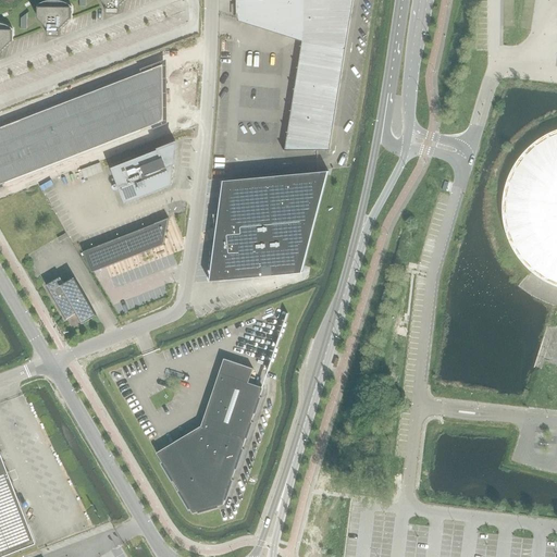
[(100,0),(107,7),(107,14),(120,14),(120,7),(125,0),(100,0)]
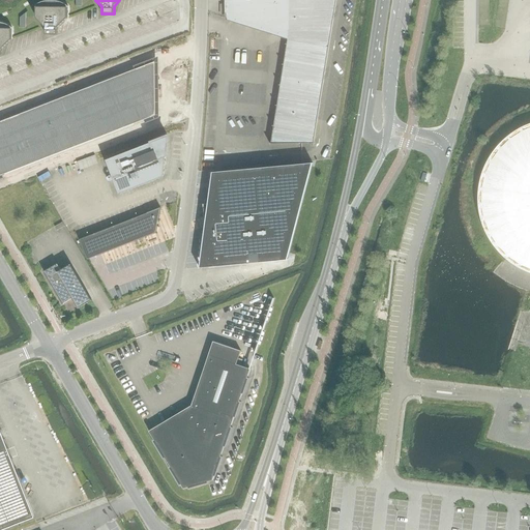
[(226,0),(227,19),(288,38),(271,143),(269,143),(269,144),(311,143),(311,146),(313,146),(314,143),(313,143),(327,49),(334,0),(226,0)]
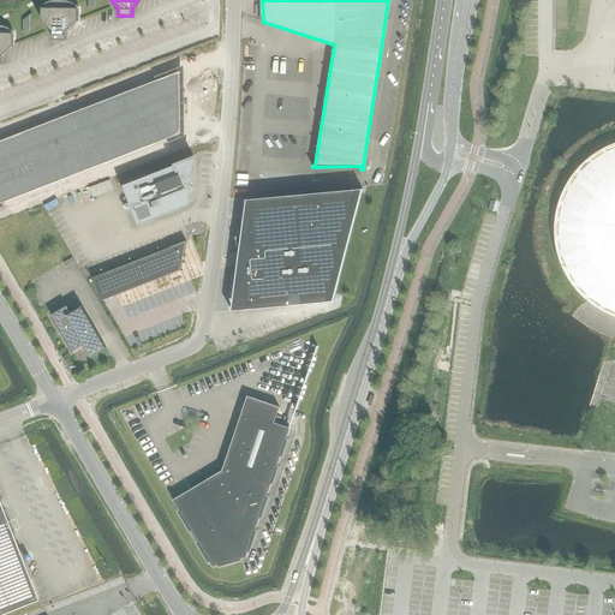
[(42,21),(52,31),(53,33),(53,41),(66,41),(66,33),(78,22),(78,7),(79,7),(77,6),(75,5),(72,4),(70,3),(66,1),(64,1),(63,1),(60,1),(58,1),(55,1),(53,1),(51,3),(47,4),(46,4),(43,5),(41,7),(42,7),(42,21)]
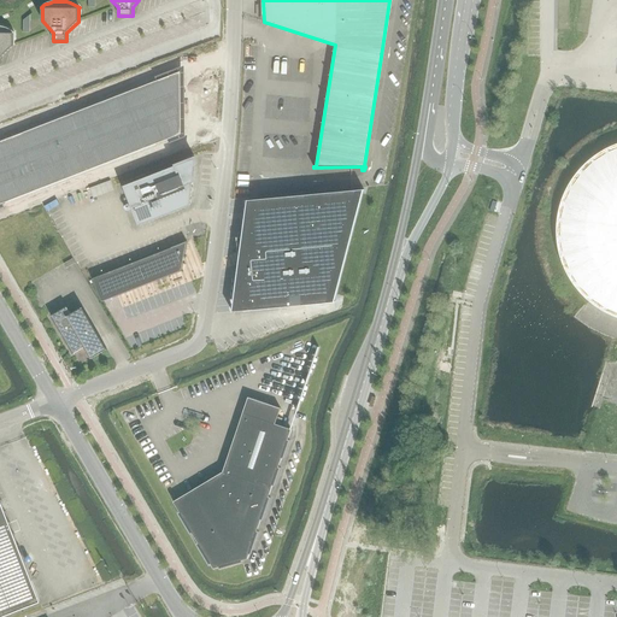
[(0,65),(1,65),(1,58),(13,46),(13,33),(15,33),(12,31),(11,30),(7,29),(6,28),(3,27),(1,27),(0,25),(0,65)]
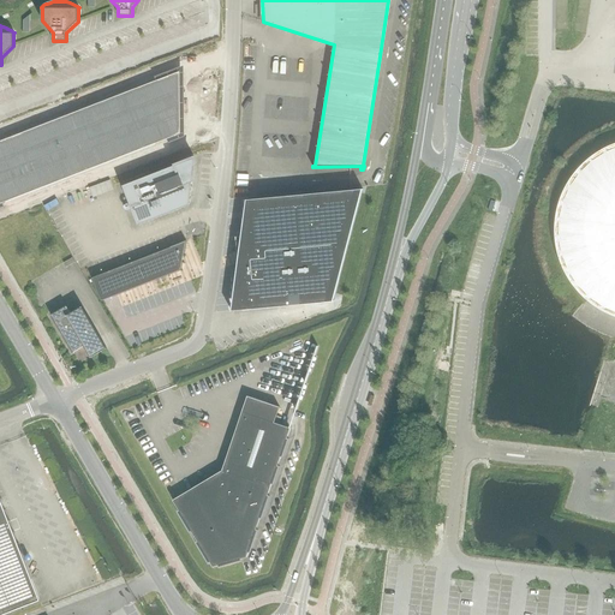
[(177,71),(121,93),(132,119),(143,114),(154,111),(165,106),(178,101),(177,71)]
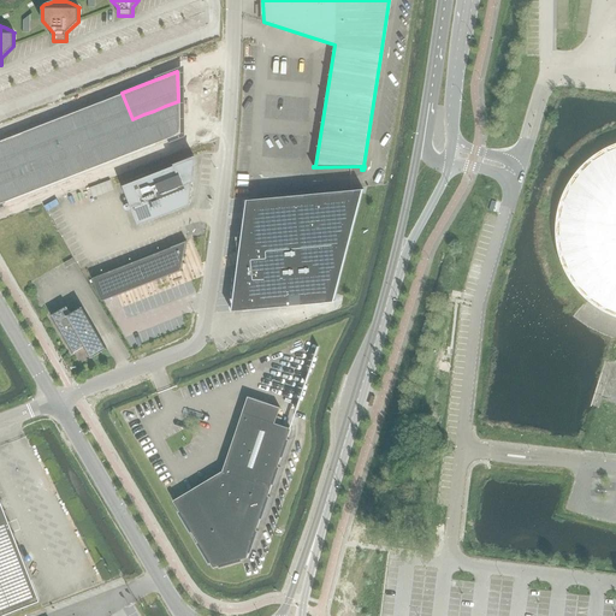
[(122,93),(110,96),(120,124),(132,119),(122,93)]
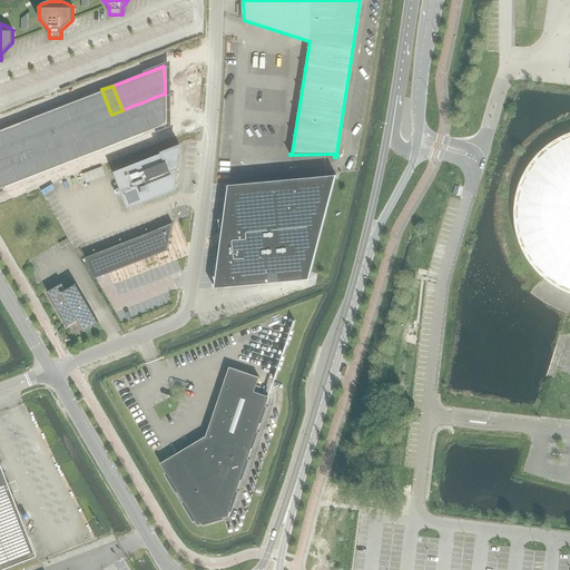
[(101,89),(91,94),(101,118),(111,115),(101,89)]
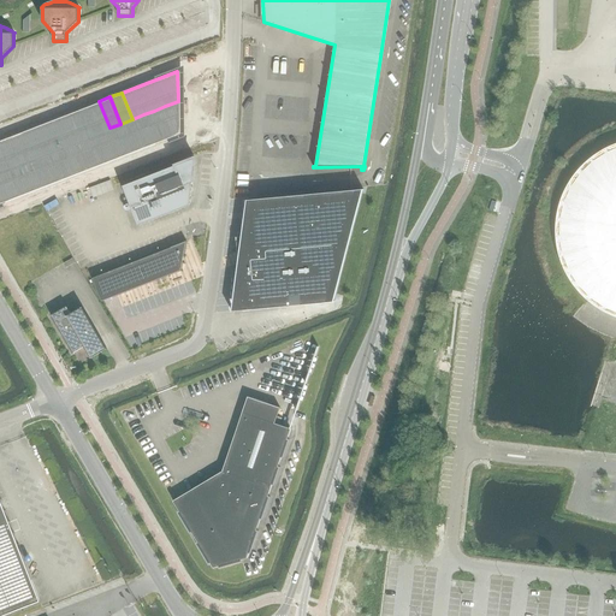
[(99,101),(88,106),(99,132),(110,128),(99,101)]
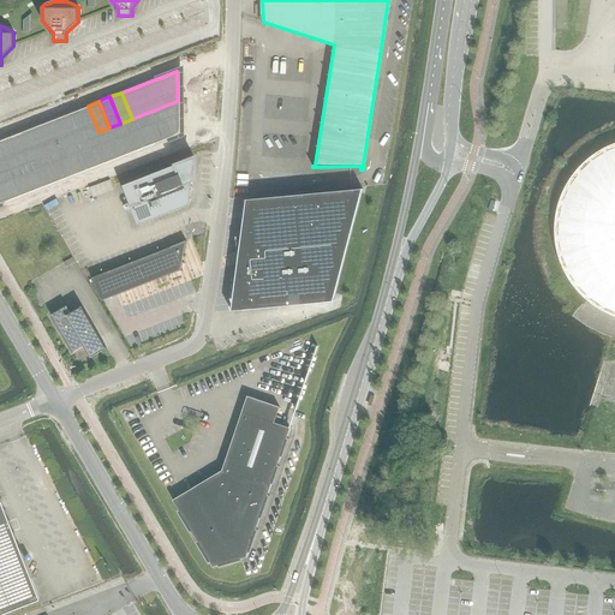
[(143,114),(132,119),(142,147),(178,132),(178,101),(165,106),(154,111),(143,114)]
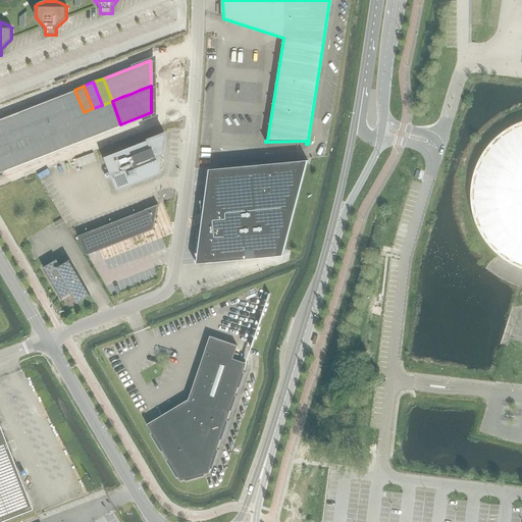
[(74,90),(65,93),(73,116),(84,112),(74,90)]
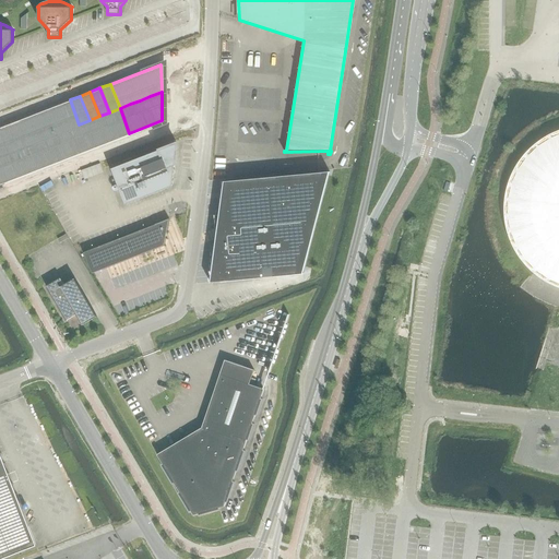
[(70,99),(59,104),(69,128),(79,125),(70,99)]
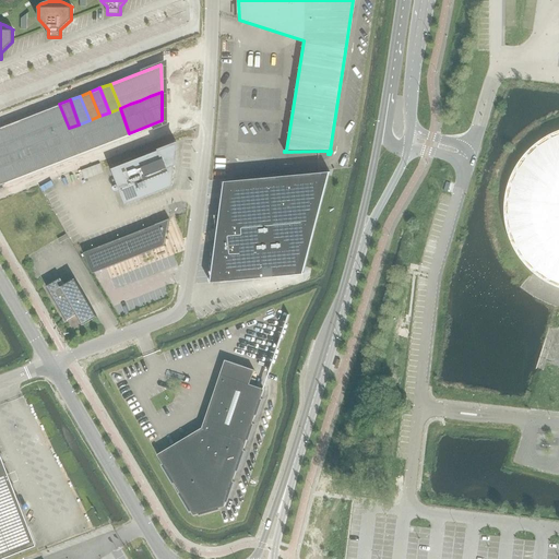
[(59,104),(49,108),(59,132),(69,128),(59,104)]
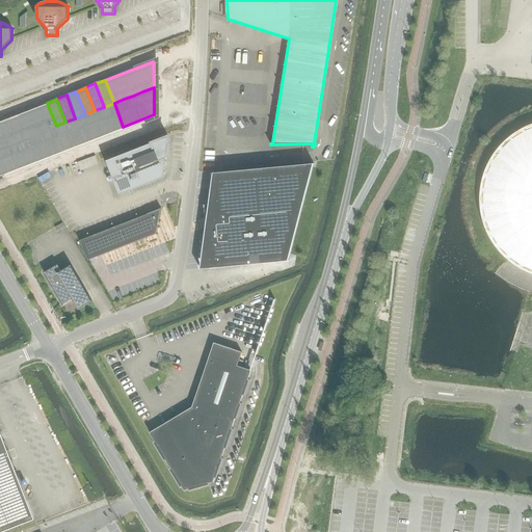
[(47,103),(37,106),(46,130),(56,126),(47,103)]
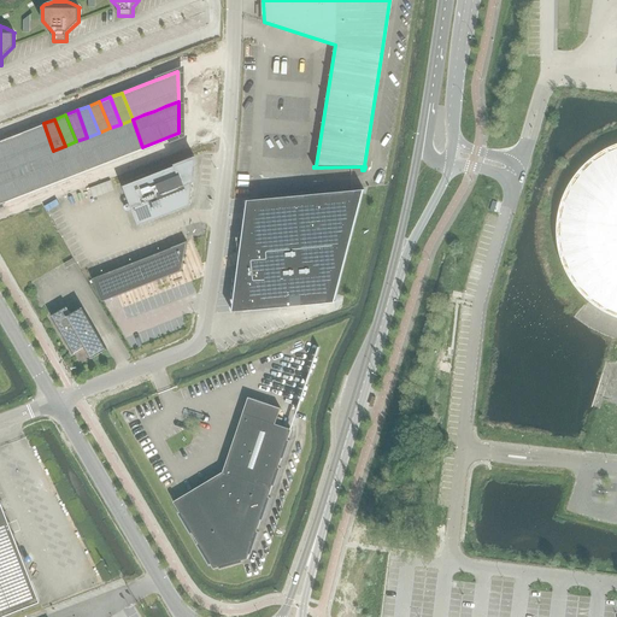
[(133,119),(121,124),(131,151),(142,147),(133,119)]
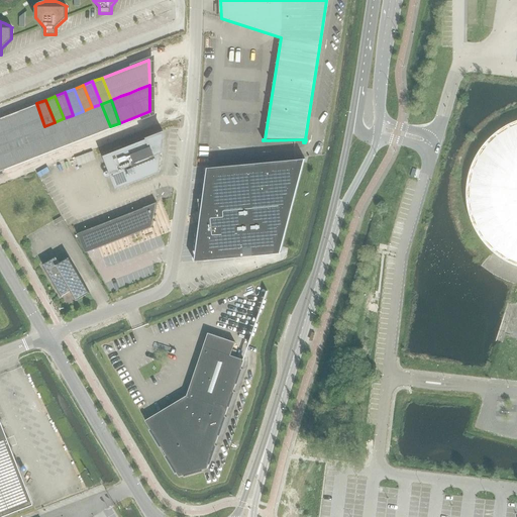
[(36,103),(26,107),(35,129),(44,126),(36,103)]
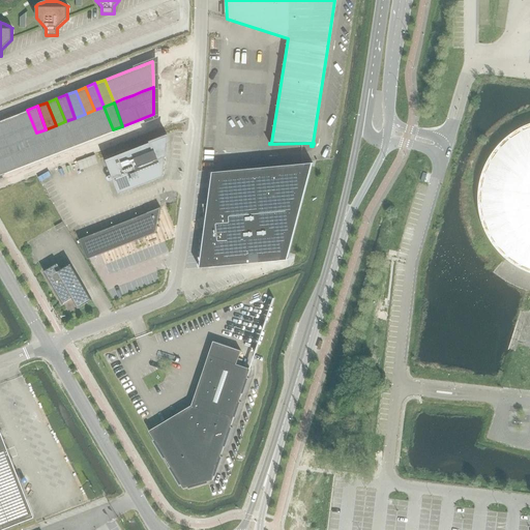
[(104,107),(94,110),(104,134),(113,129),(104,107)]
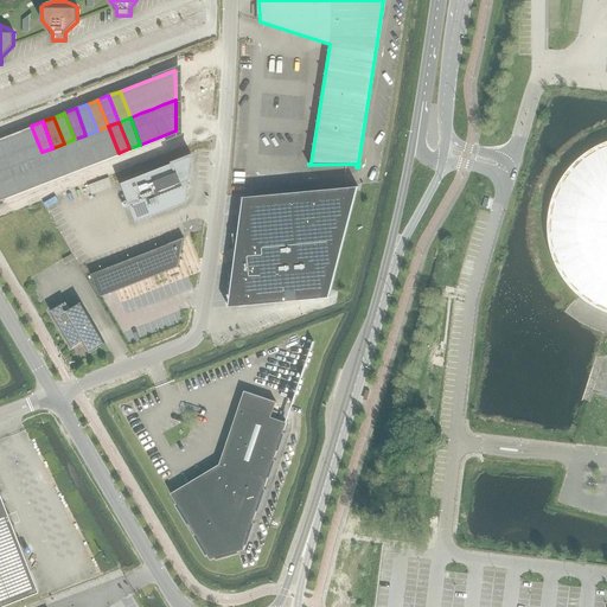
[(31,126),(20,129),(31,157),(42,152),(31,126)]
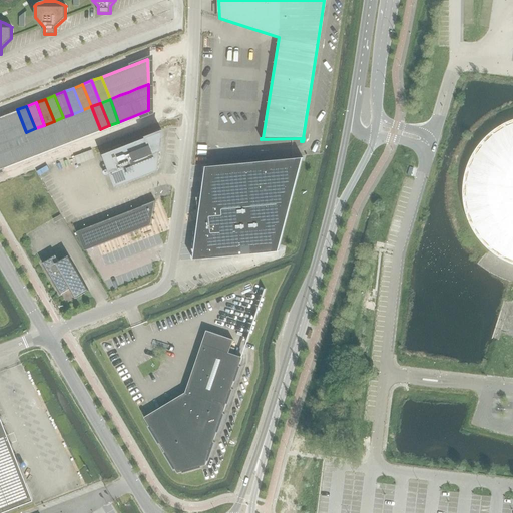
[(91,106),(82,110),(90,132),(100,129),(91,106)]
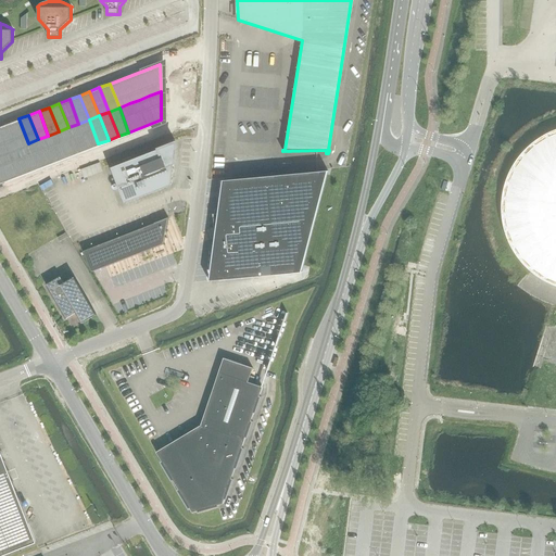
[(19,118),(9,123),(17,147),(28,143),(19,118)]
